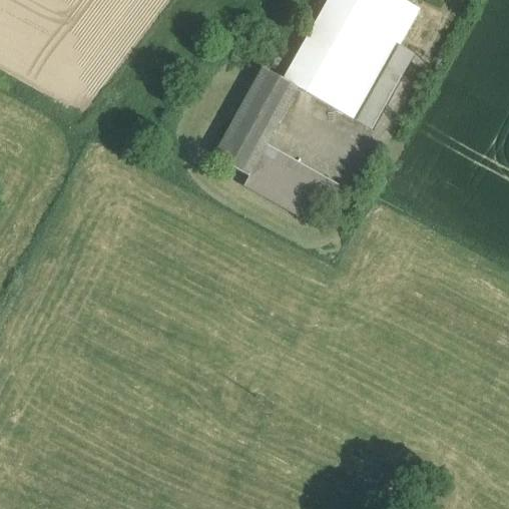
[(417,7),(408,1),(406,0),(325,0),(282,77),(297,86),(354,118),(396,44),(417,7)]
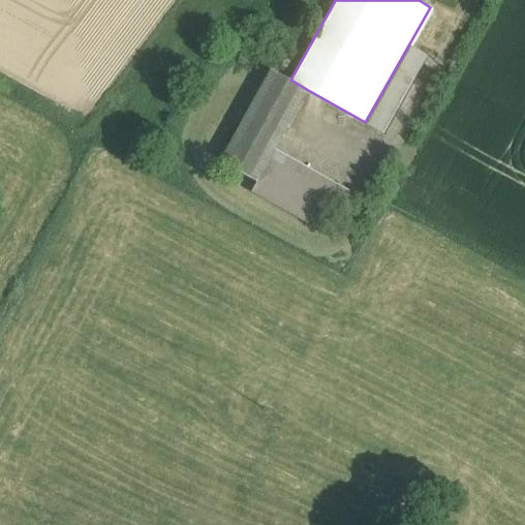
[(408,45),(365,122),(380,130),(424,54),(408,45)]
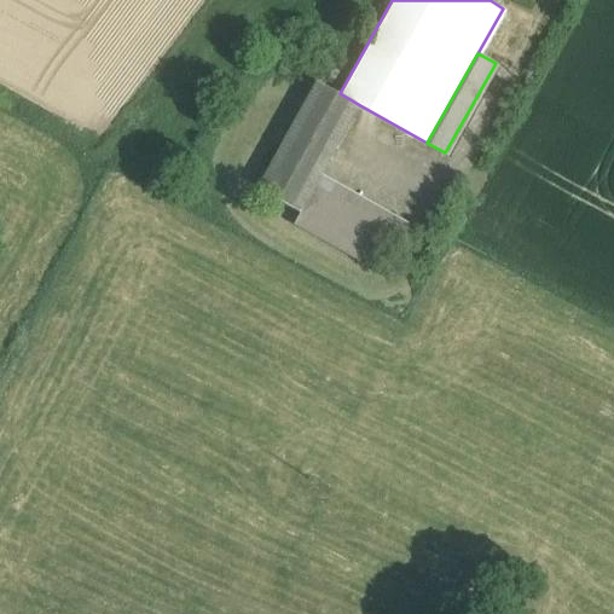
[(358,104),(340,93),(314,80),(254,185),(297,209),(301,204),(319,171),(358,104)]
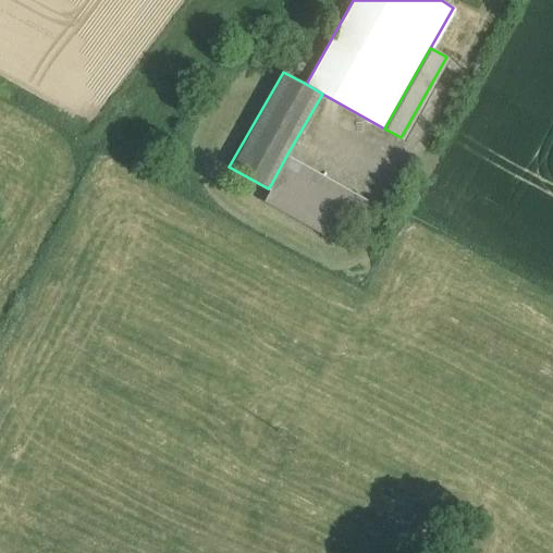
[(287,154),(271,184),(330,217),(349,228),(367,198),(287,154)]
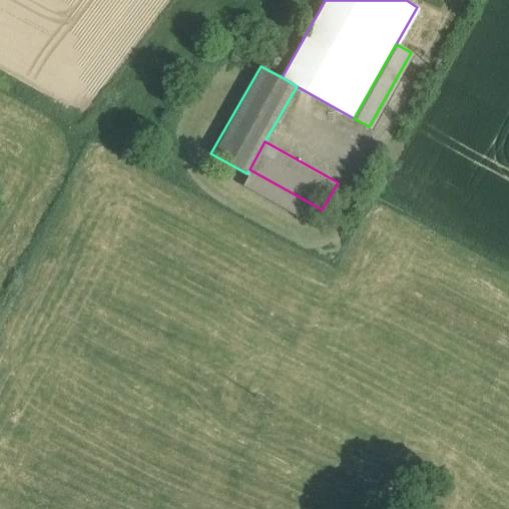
[(304,199),(249,169),(246,173),(240,184),(295,215),(304,199)]
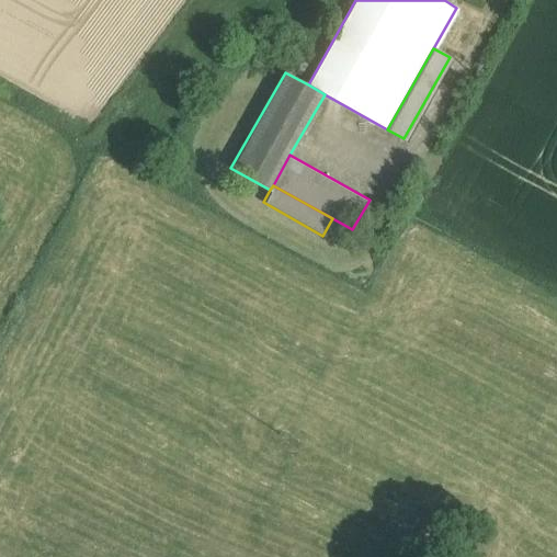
All buildings are outlined.
